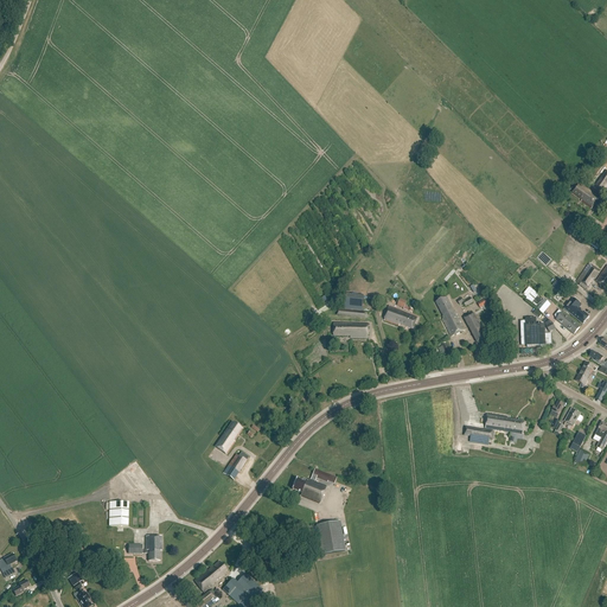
[(602,195),(606,187),(606,168),(604,166),(588,185),(602,195)]
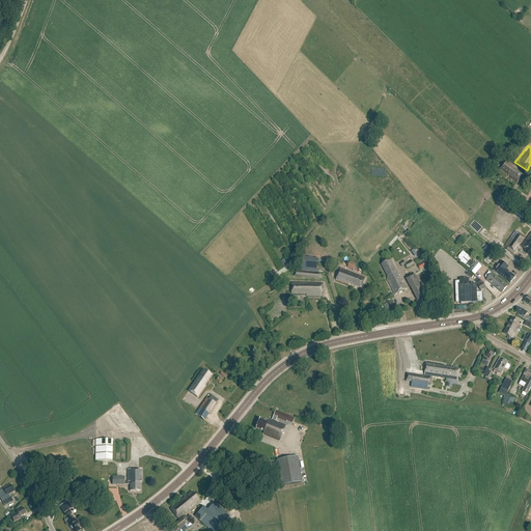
[(514,166),(506,161),(504,164),(502,167),(501,169),(509,175),(508,176),(518,183),(525,173),(514,166)]
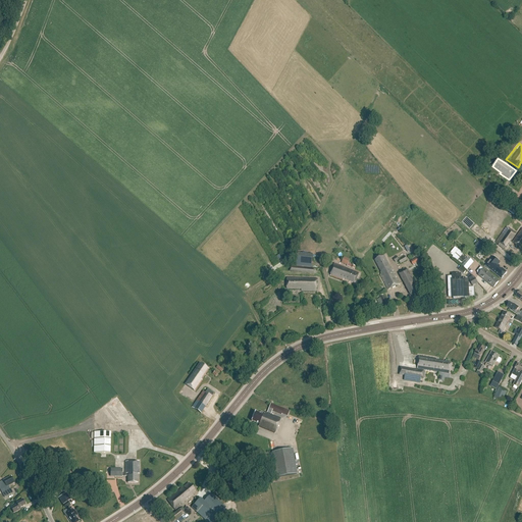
[(521,202),(514,197),(511,202),(519,208),(521,203),(521,202)]
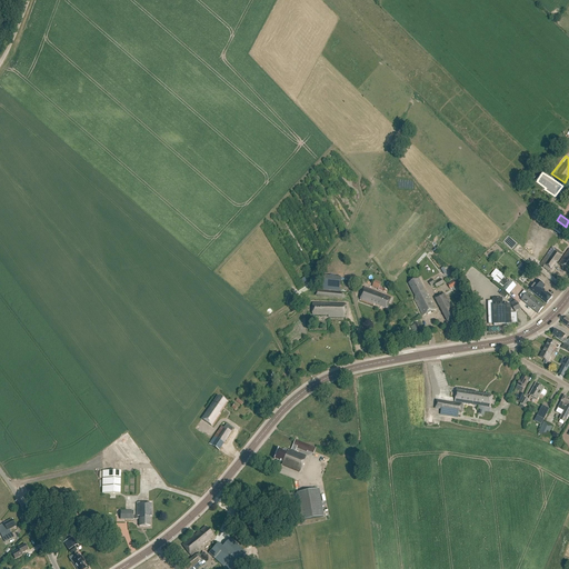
[(568,235),(566,233),(561,238),(568,243),(568,249),(558,265),(568,272),(568,235)]
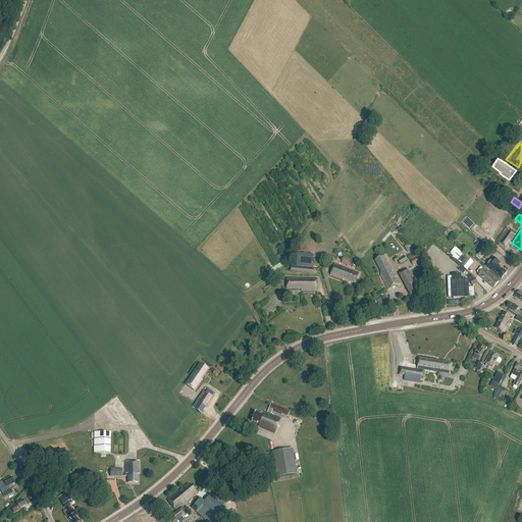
[(476,229),(479,226),(470,217),(467,221),(476,229)]
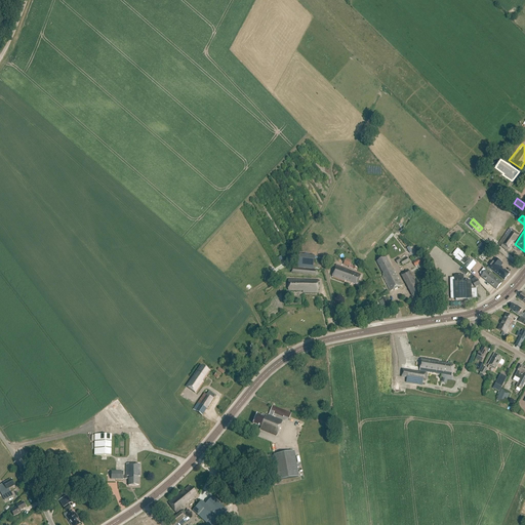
[(507,251),(519,235),(511,229),(500,243),(502,245),(501,247),(507,251)]
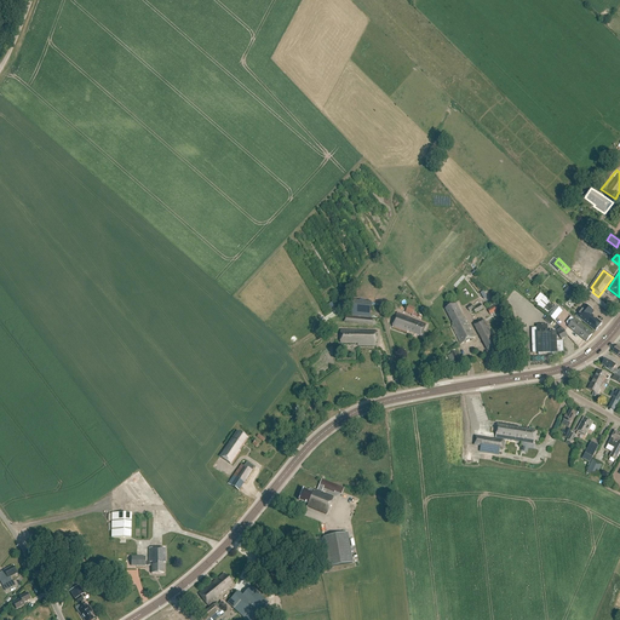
[(578,305),(583,299),(573,292),(568,297),(578,305)]
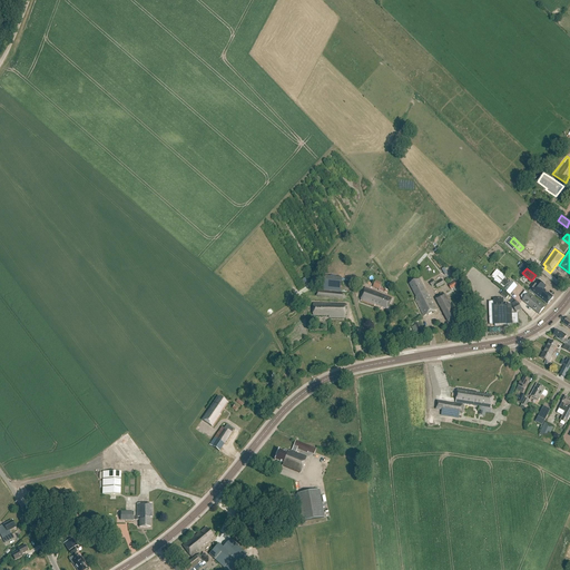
[(493,282),(509,295),(517,287),(510,282),(500,274),(493,282)]
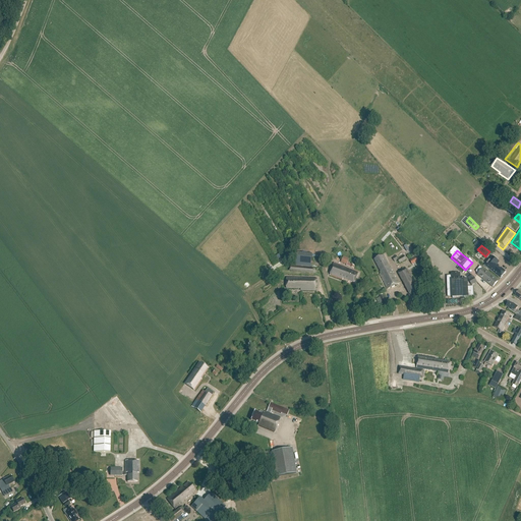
[(312,254),(297,252),(295,266),(311,268),(312,254)]
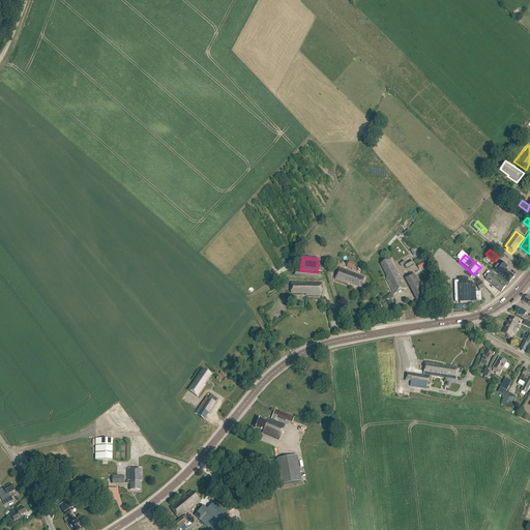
[(396,272),(390,260),(381,265),(387,277),(386,277),(387,278),(386,280),(393,295),(406,289),(398,272),(396,272)]
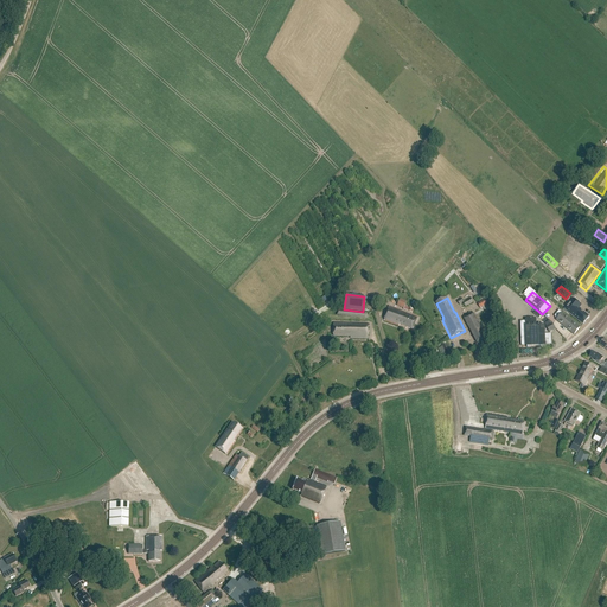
[(582,325),(589,317),(580,308),(582,306),(574,299),(564,310),(582,325)]
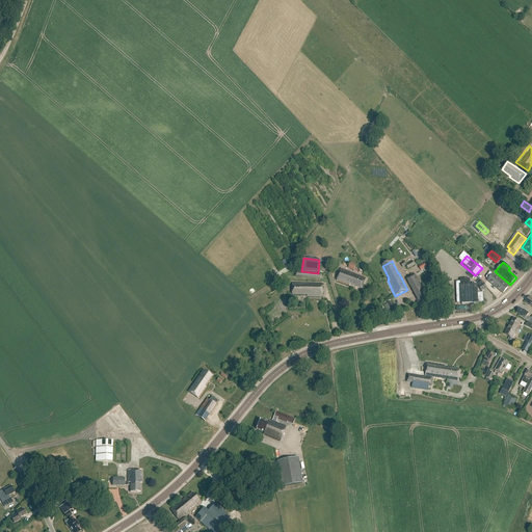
[(361,274),(362,271),(354,268),(355,267),(349,265),(348,268),(354,270),(353,271),(361,274)]
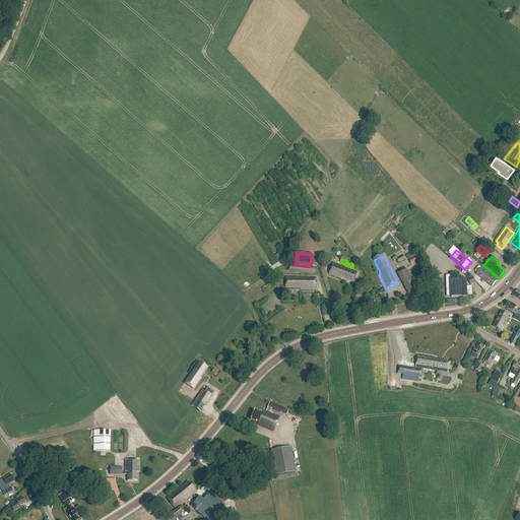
[(353,282),(358,272),(333,263),(329,275),(341,279),(342,277),(353,282)]
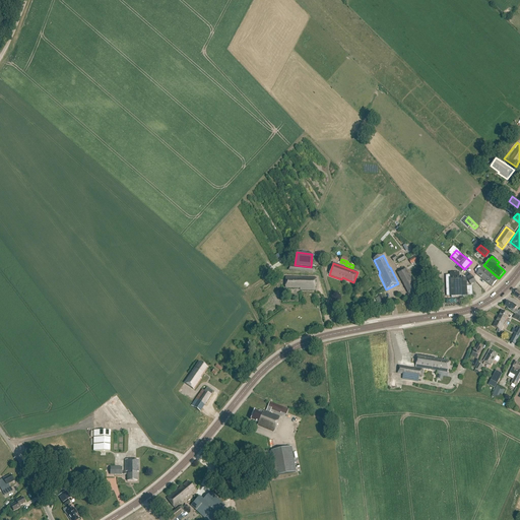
[(410,278),(404,267),(397,271),(409,295),(418,290),(411,277),(410,278)]
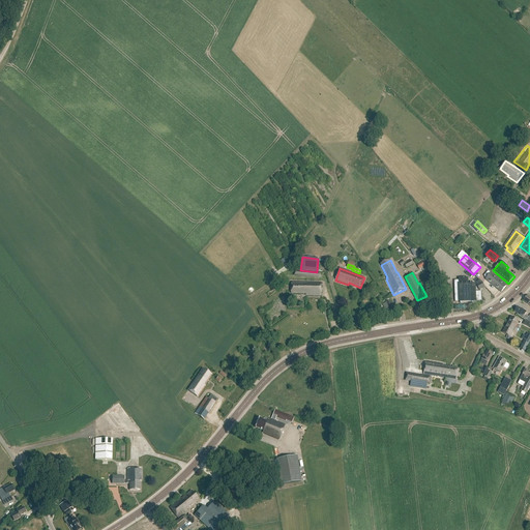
[(501,293),(506,287),(491,273),(486,280),(501,293)]
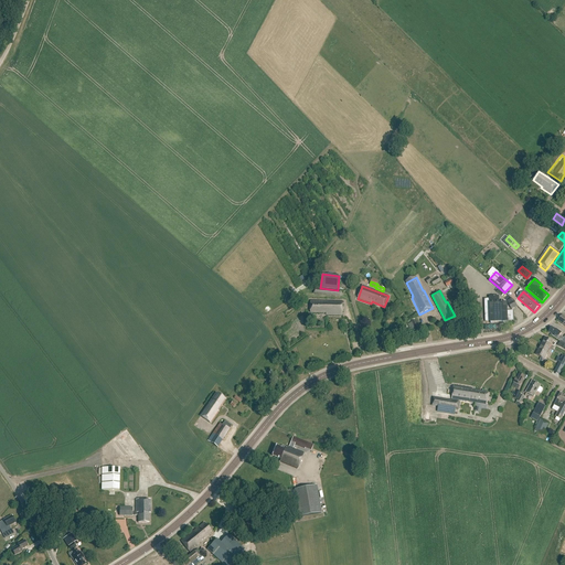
[(499,305),(499,297),(489,298),(489,299),(484,299),(486,322),(490,322),(490,323),(500,323),(500,324),(502,324),(502,323),(508,323),(508,321),(513,321),(513,311),(508,311),(508,304),(499,305)]
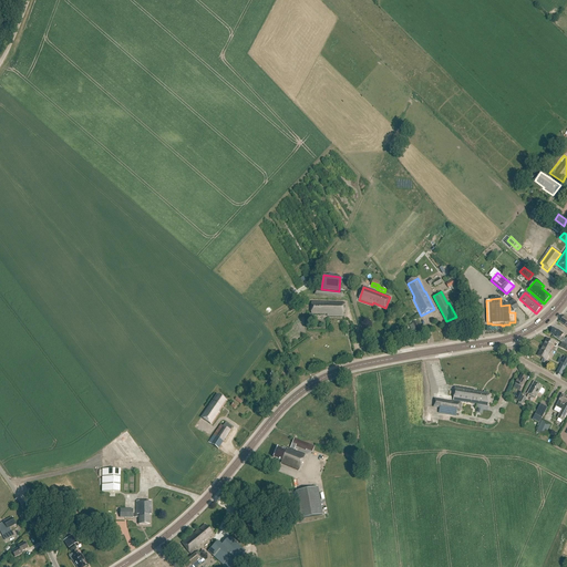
[(343,317),(343,302),(328,302),(312,302),(311,315),(328,315),(327,316),(343,317)]
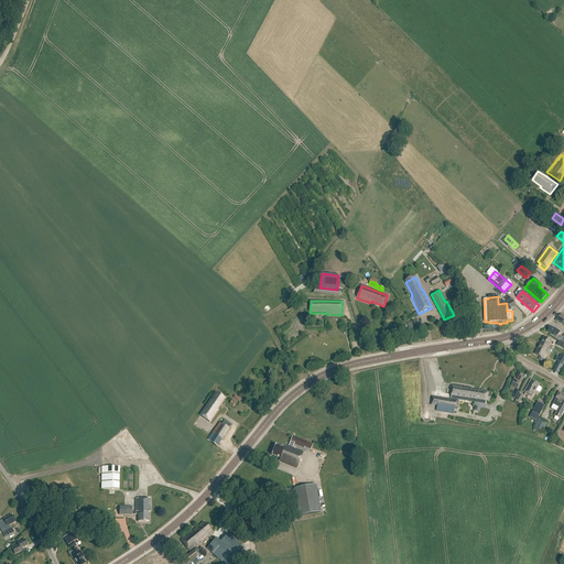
[(511,310),(517,306),(513,301),(508,303),(511,310)]
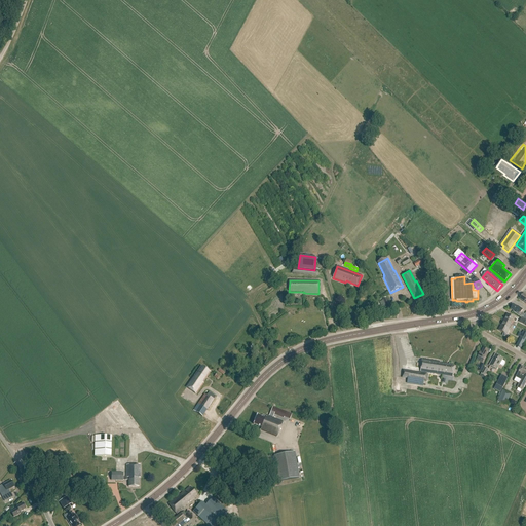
[(517,307),(514,305),(511,310),(514,311),(513,312),(525,321),(525,320),(525,312),(525,314),(521,312),(523,310),(517,306),(517,307)]
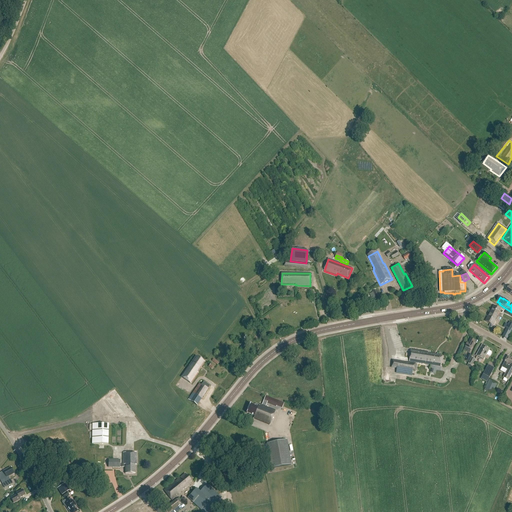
[(491,312),(498,316),(500,313),(502,315),(503,312),(494,306),(491,312)]
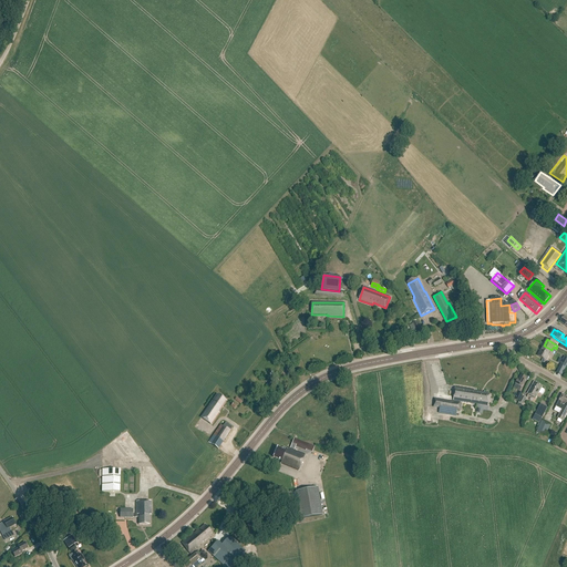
[(546,361),(552,350),(544,346),(537,357),(543,360),(545,361),(546,361)]
